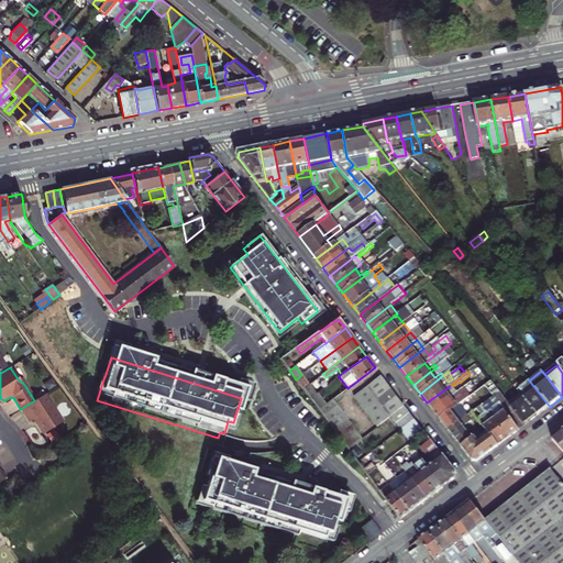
[(382,376),(367,387),(373,394),(387,383),(382,376)]
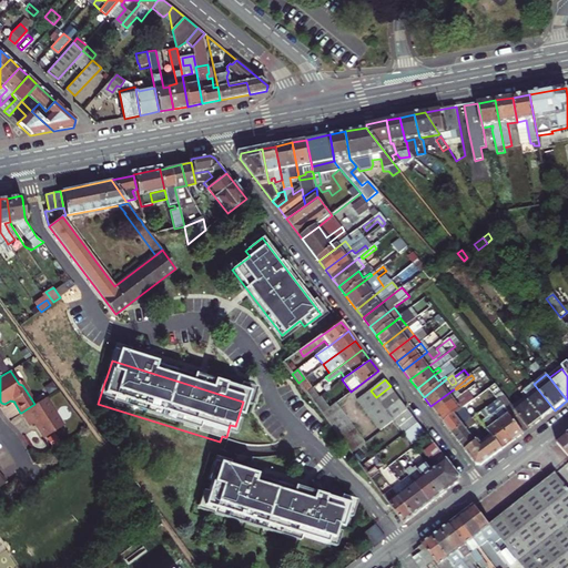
[(521,393),(528,402),(543,419),(555,411),(534,384),(521,393)]
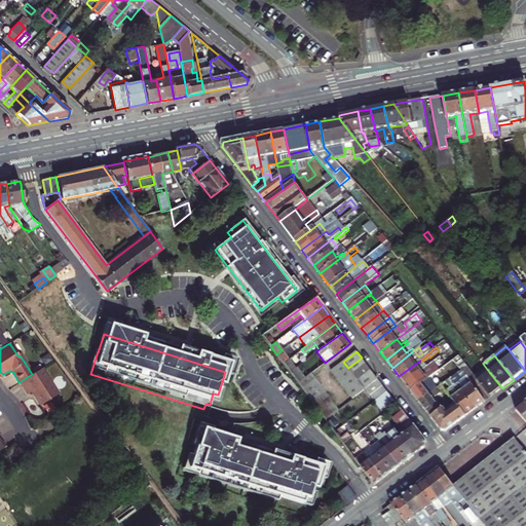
[(429,357),(422,361),(427,367),(433,363),(434,362),(431,360),(429,358),(429,357)]
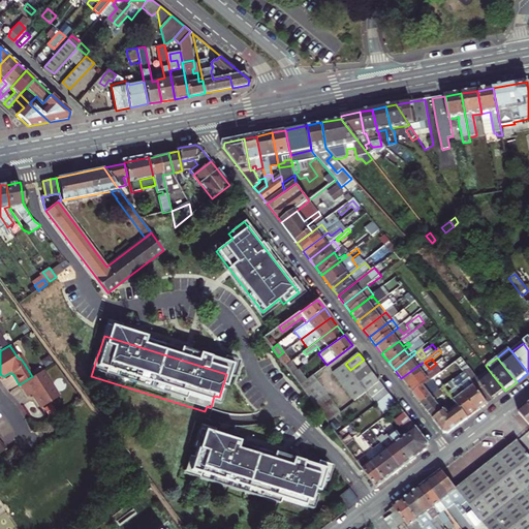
[(369,366),(364,360),(350,370),(355,376),(369,366)]
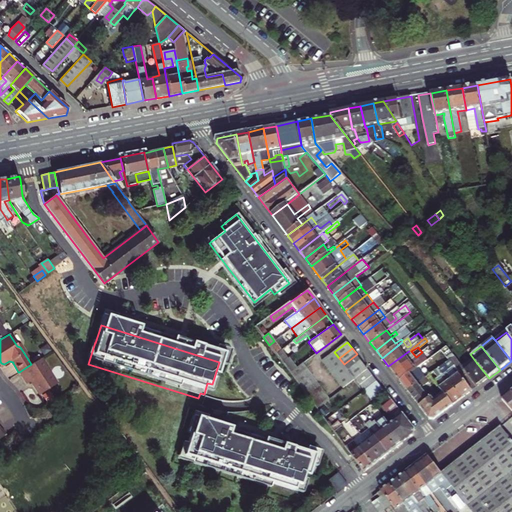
[(422,352),(421,353),(424,358),(432,352),(428,348),(422,352)]
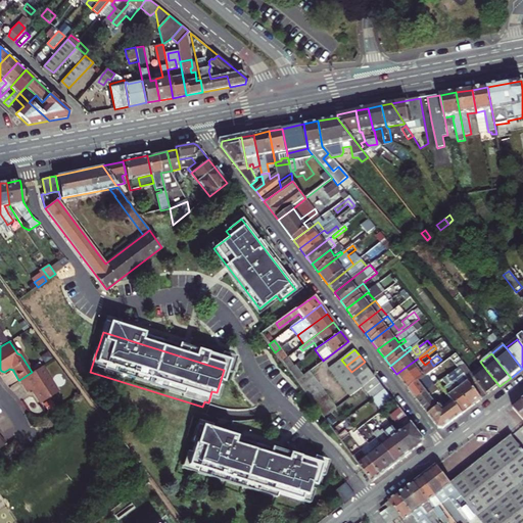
[(292,366),(286,358),(281,361),(288,370),(292,366)]
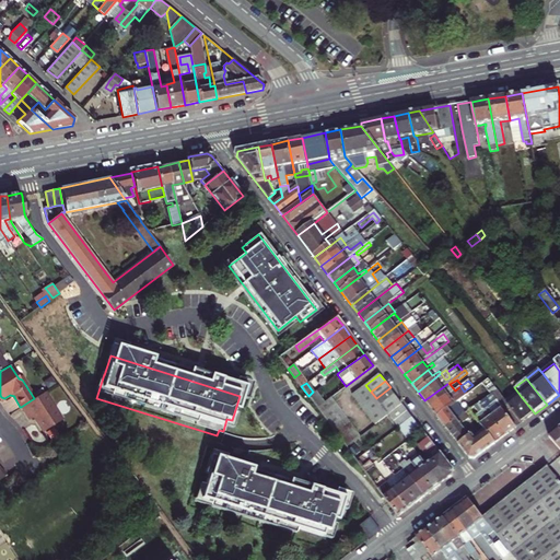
[(448,383),(424,400),(431,409),(448,396),(455,391),(450,384),(448,383)]
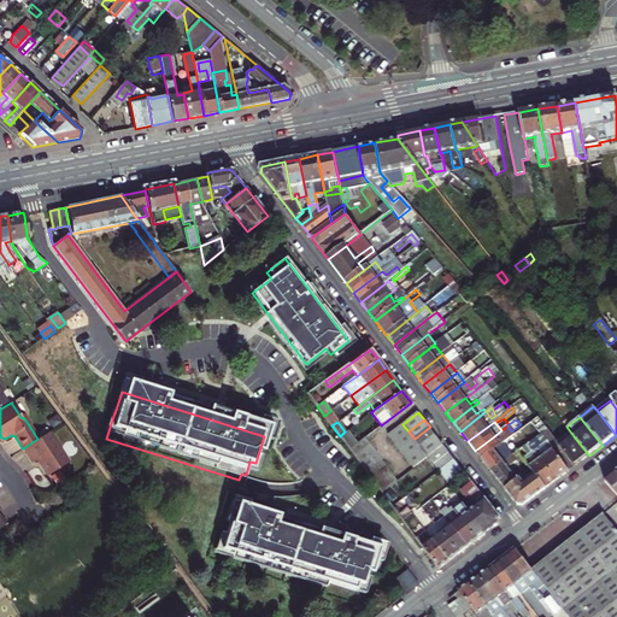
[(393,442),(409,432),(403,424),(388,435),(393,442)]
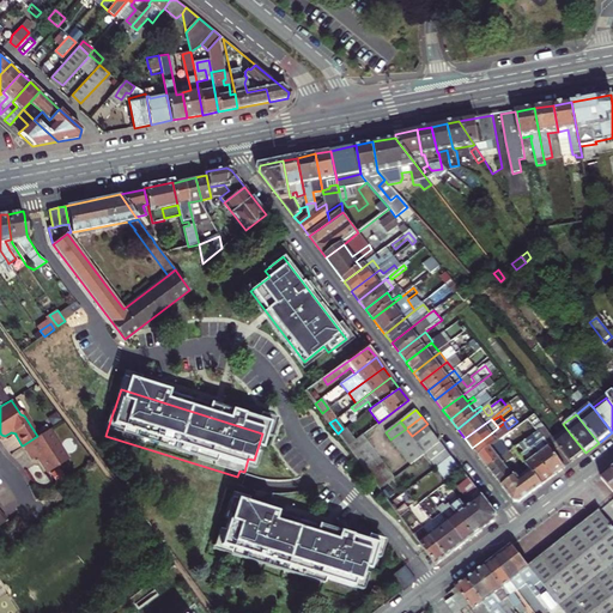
[(432,431),(428,424),(412,436),(417,443),(432,431)]
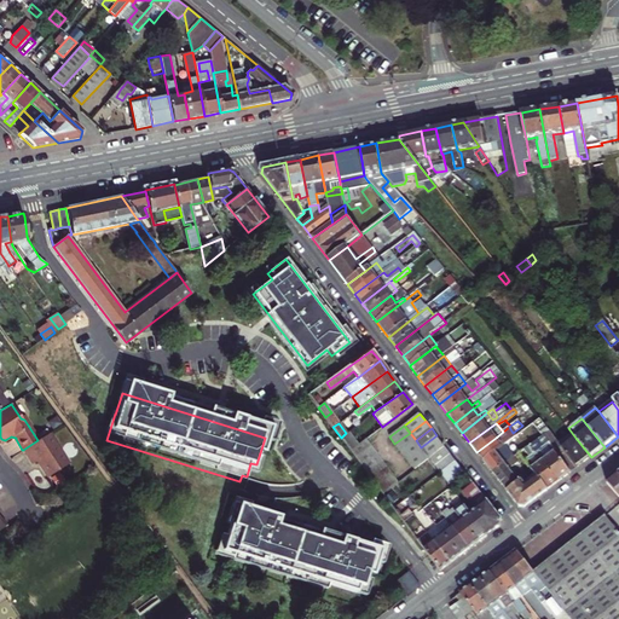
[(38,440),(23,450),(33,464),(36,462),(41,468),(63,455),(48,432),(38,440)]
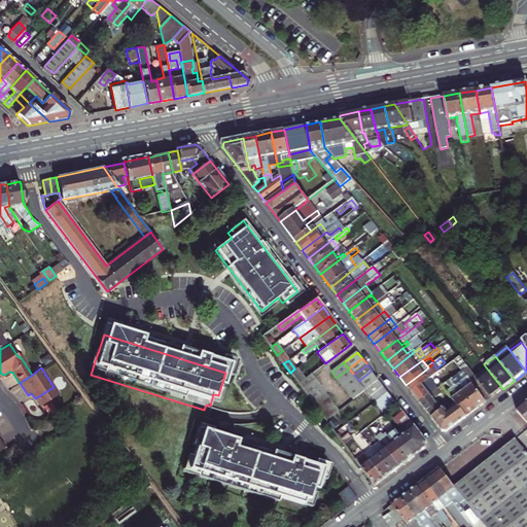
[(290,373),(290,374),(297,383),(303,380),(294,369),(290,373)]
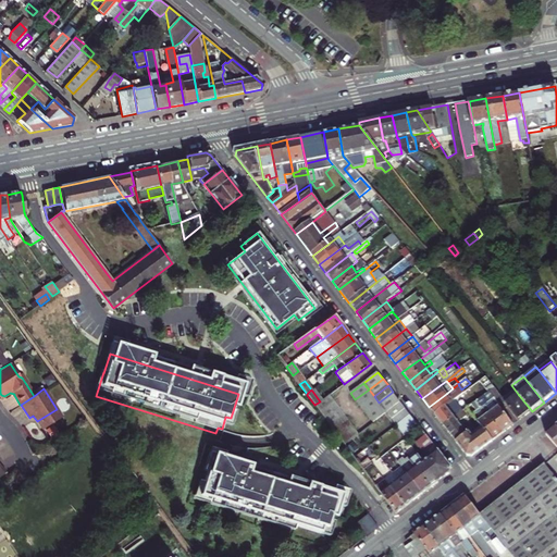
[(374,396),(369,390),(355,399),(360,406),(374,396)]
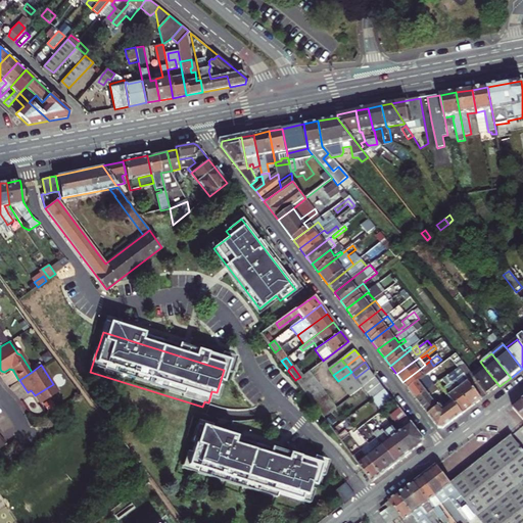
[(464,366),(459,369),(457,371),(459,373),(456,375),(459,378),(468,371),(464,366)]
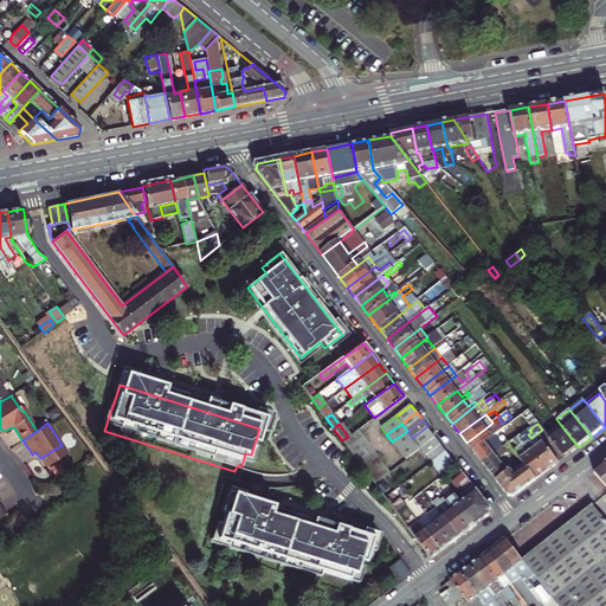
[(436,438),(427,426),(412,438),(420,450),(421,449),(436,438)]
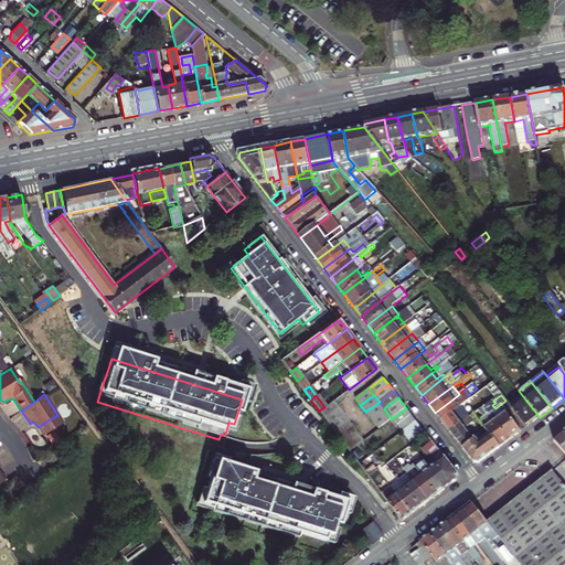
[(452,400),(435,413),(441,422),(467,402),(466,400),(457,406),(452,400)]
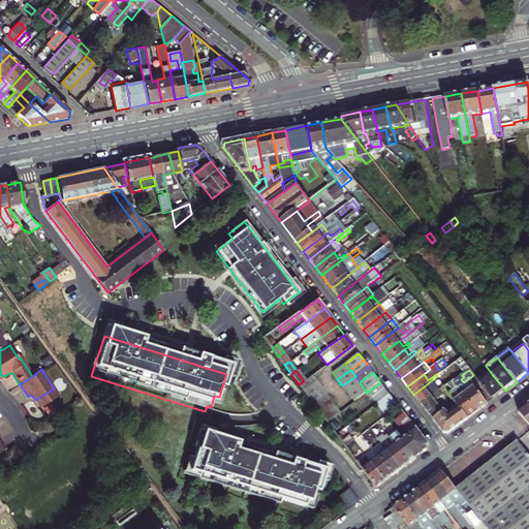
[(480,379),(478,381),(493,401),(505,391),(492,374),(483,381),(480,379)]
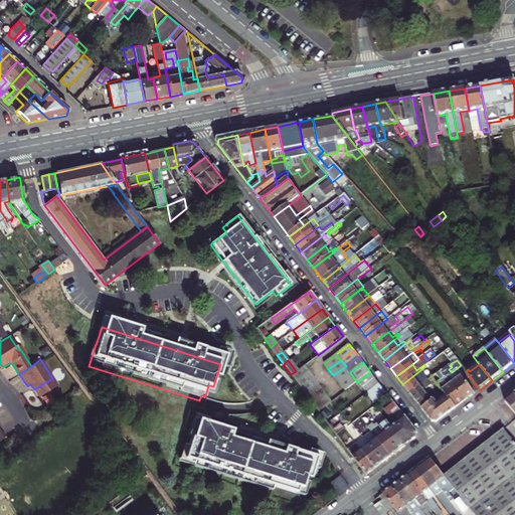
[(291,374),(296,380),(308,372),(304,365),(296,371),(291,374)]
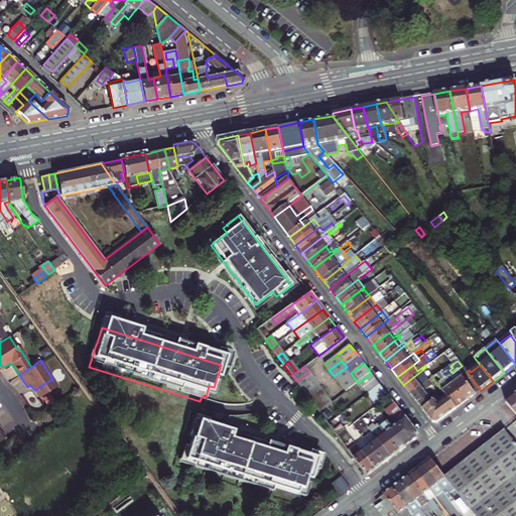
[(434,372),(437,376),(441,372),(445,370),(442,366),(434,372)]
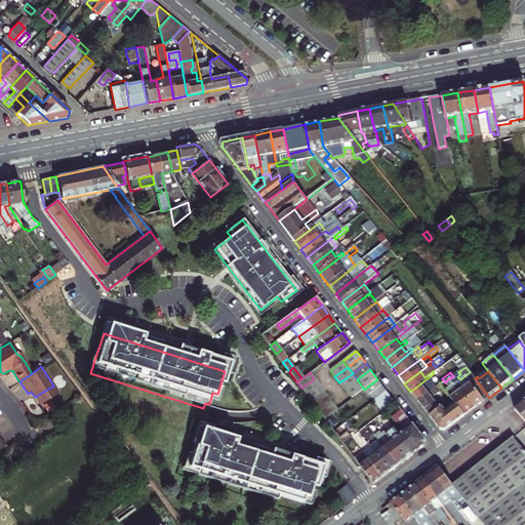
[(449,378),(458,389),(463,396),(474,409),(489,398),(475,378),(470,372),(460,379),(457,376),(460,374),(458,372),(453,376),(449,378)]
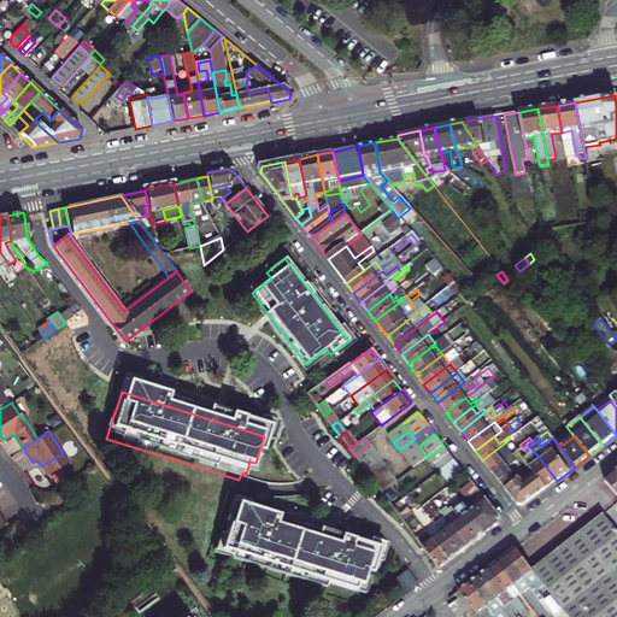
[(404,457),(419,446),(415,439),(399,450),(404,457)]
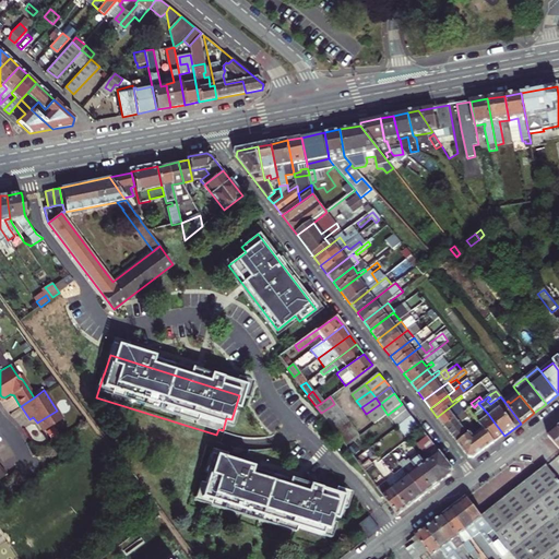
[(437,417),(445,428),(463,415),(456,407),(463,403),(463,402),(465,400),(463,397),(462,397),(437,417)]
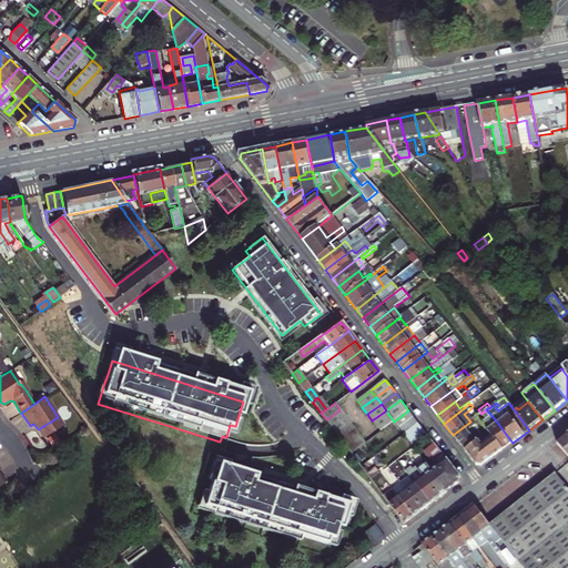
[(340,411),(326,419),(331,425),(344,416),(340,411)]
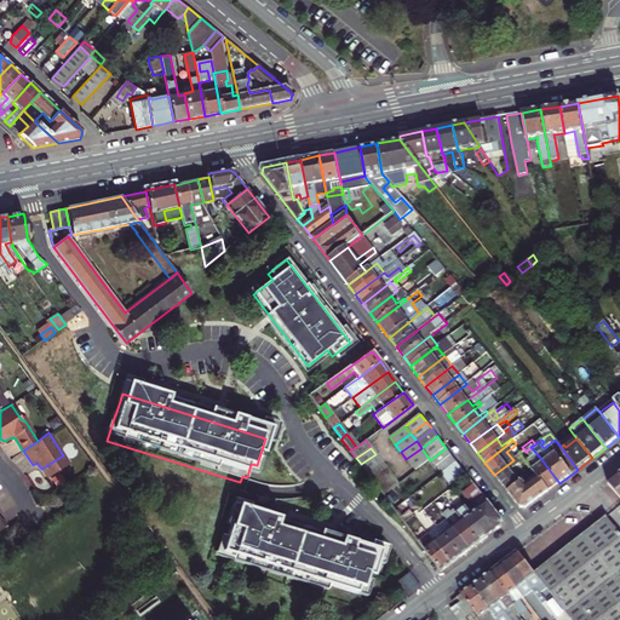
[(406,459),(414,471),(430,460),(422,448),(406,459)]
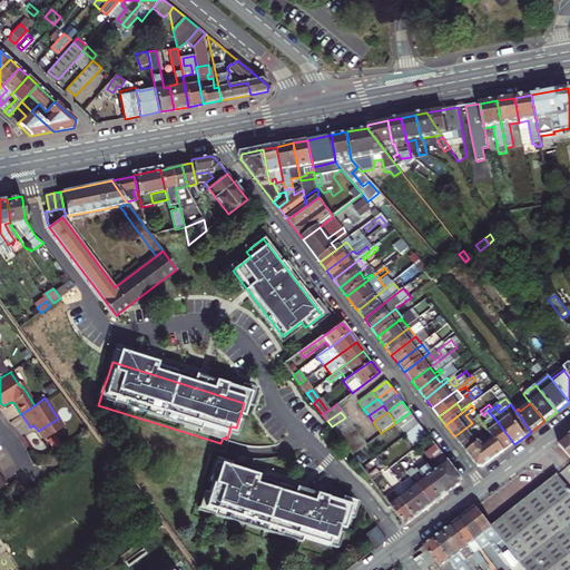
[(401,429),(415,419),(410,412),(396,422),(401,429)]
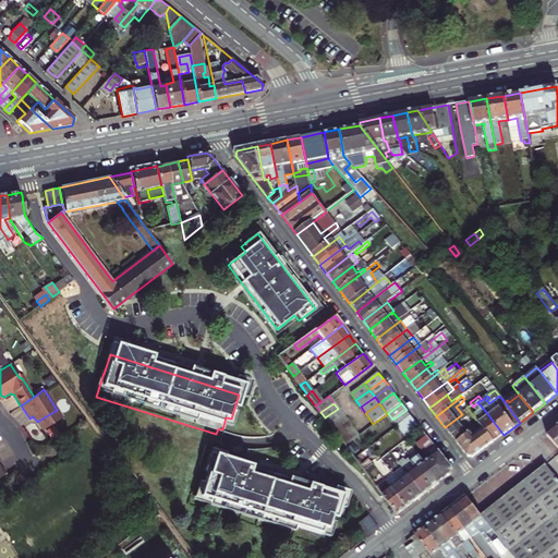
[(470,409),(477,422),(494,443),(504,435),(493,421),(487,413),(482,417),(473,407),(470,409)]
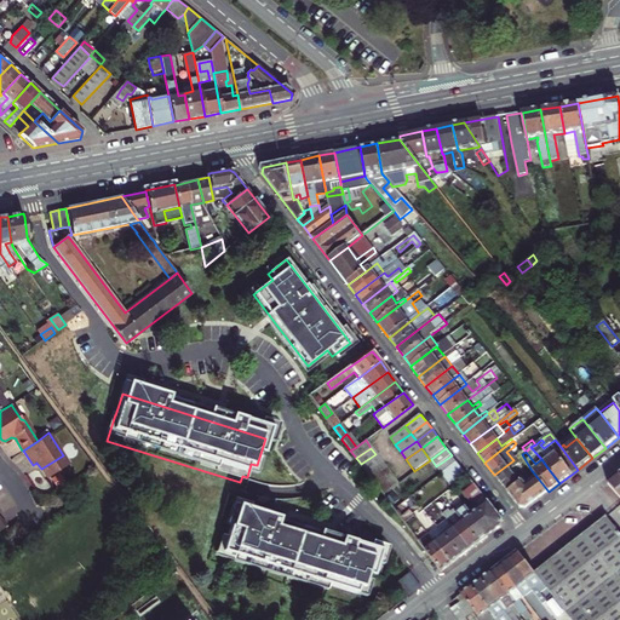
[(375,454),(361,464),(367,472),(382,461),(375,454)]
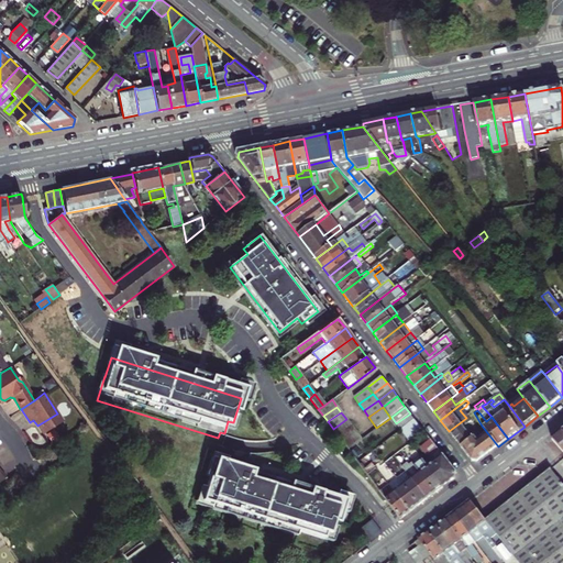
[(63,421),(57,414),(37,426),(42,433),(63,421)]
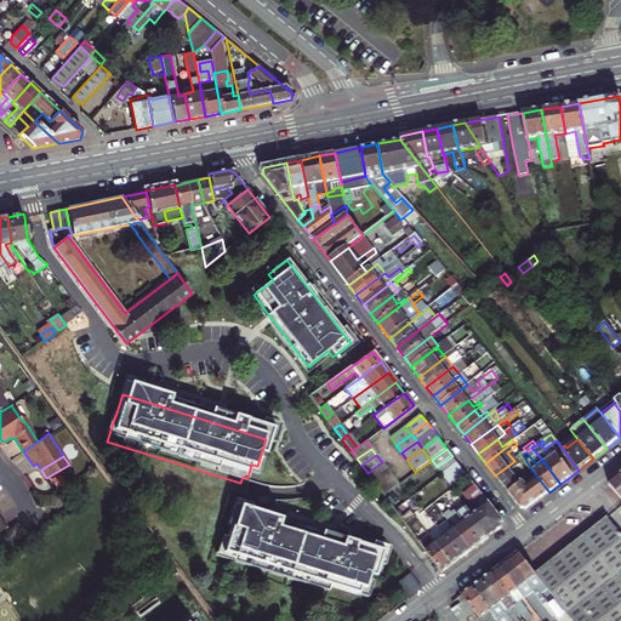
[(457,463),(453,456),(437,467),(443,474),(457,463)]
